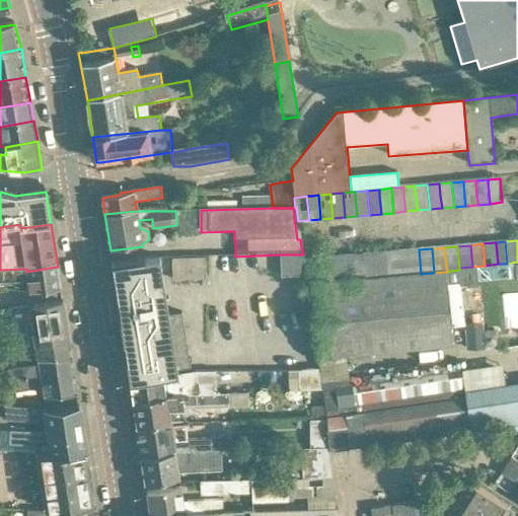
[(419,249),(407,250),(409,275),(421,274),(419,249)]
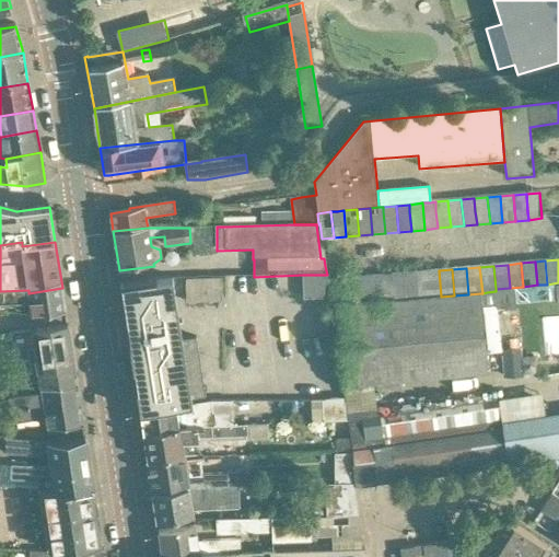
[(424,271),(427,298),(441,297),(439,270),(424,271)]
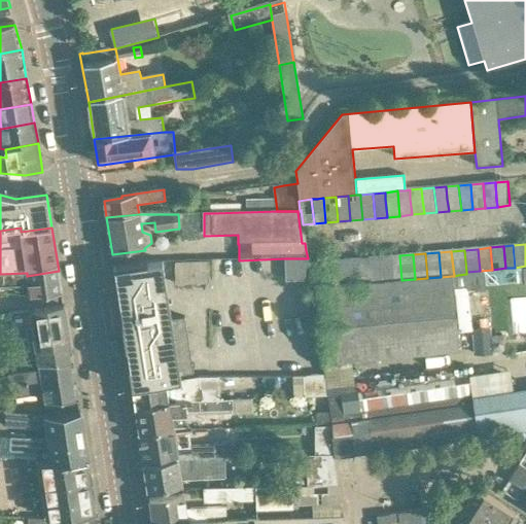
[(387,257),(389,281),(401,280),(399,255),(387,257)]
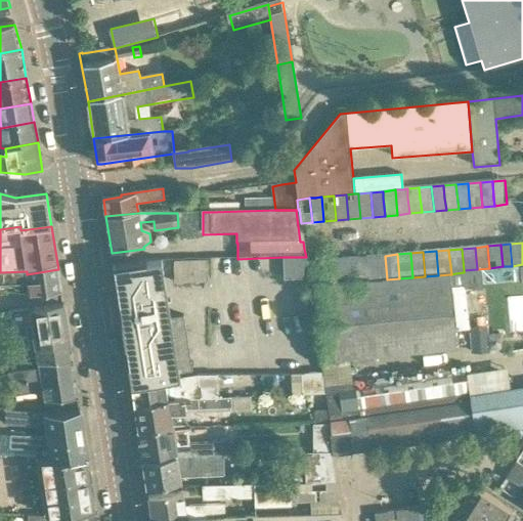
[(385,256),(372,257),(374,281),(386,279),(387,279),(385,256)]
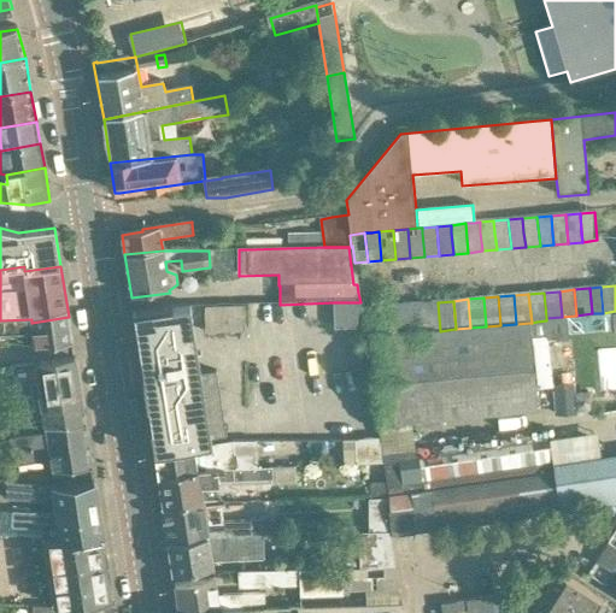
[(350,330),(348,302),(334,302),(335,330),(350,330)]
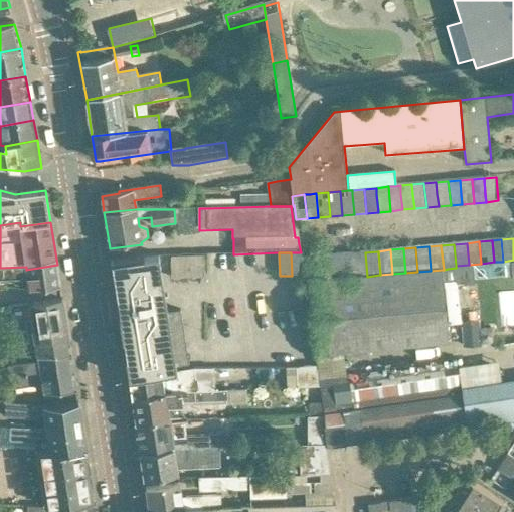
[(298,276),(304,275),(302,258),(301,252),(291,252),(292,276),(298,276)]
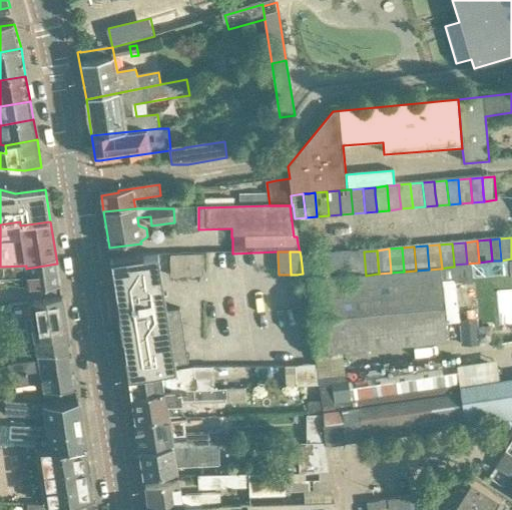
[(354,277),(366,276),(364,251),(351,252),(354,277)]
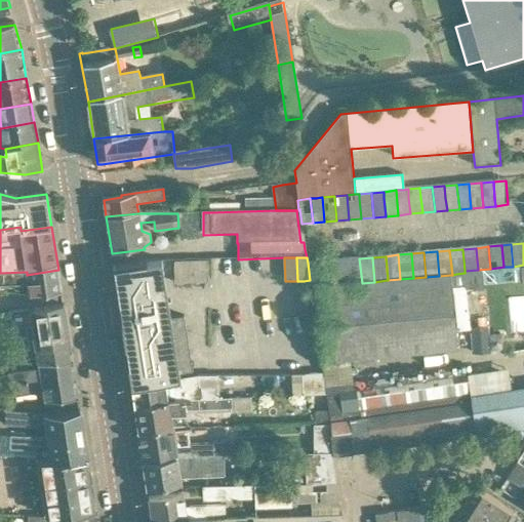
[(359,258),(347,259),(349,284),(362,283),(359,258)]
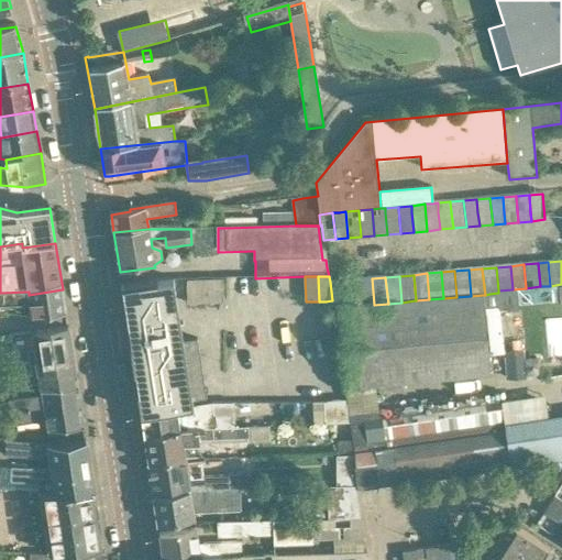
[(372,278),(357,280),(360,306),(374,305),(372,278)]
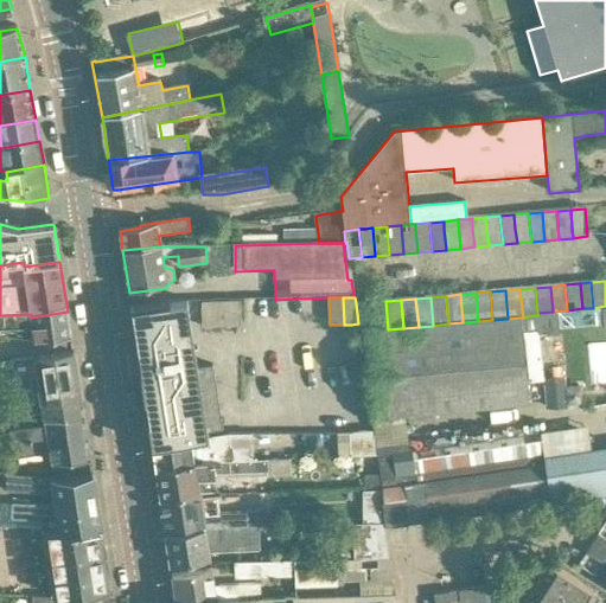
[(244,327),(244,301),(203,302),(203,327),(244,327)]
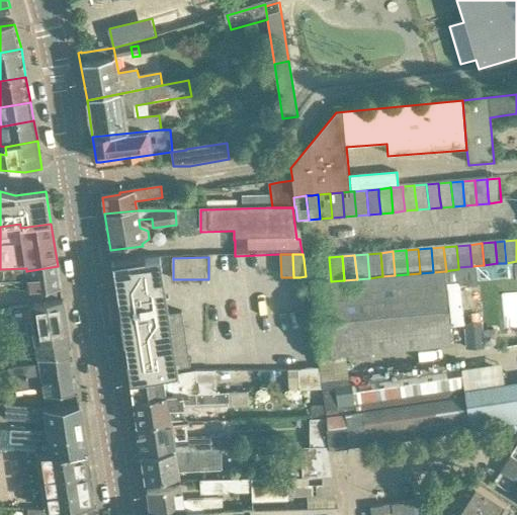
[(329,257),(317,258),(319,283),(331,281),(329,257)]
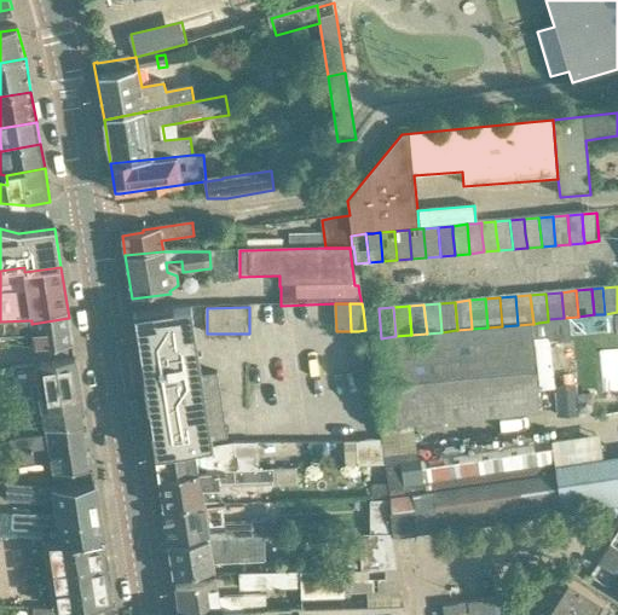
[(133,314),(133,315),(140,359),(142,359),(197,350),(191,308),(133,314)]
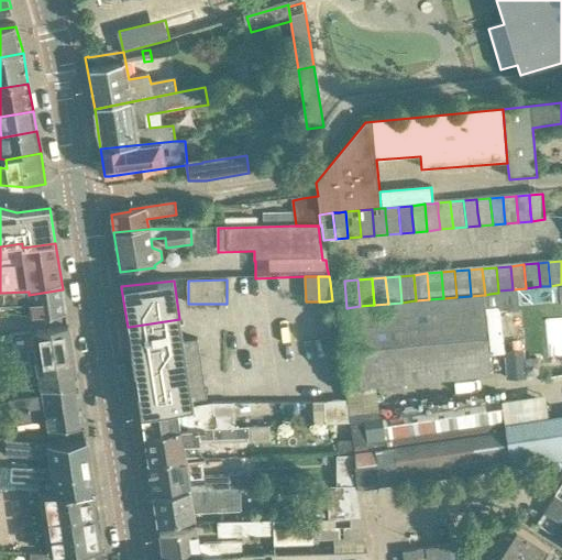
[(346,308),(344,281),(330,282),(332,300),(333,305),(334,309),(341,308),(346,308)]
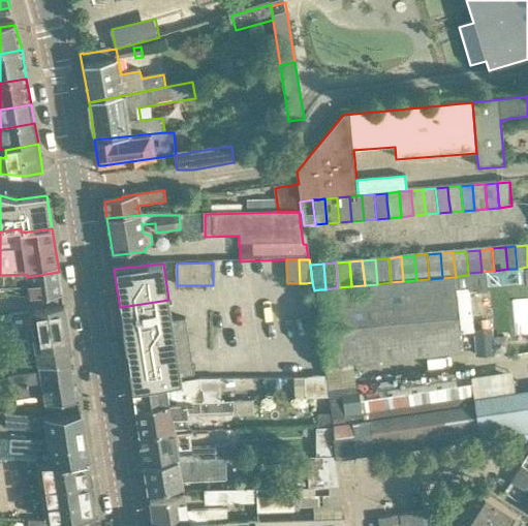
[(526,270),(487,274),(489,289),(527,285),(526,270)]
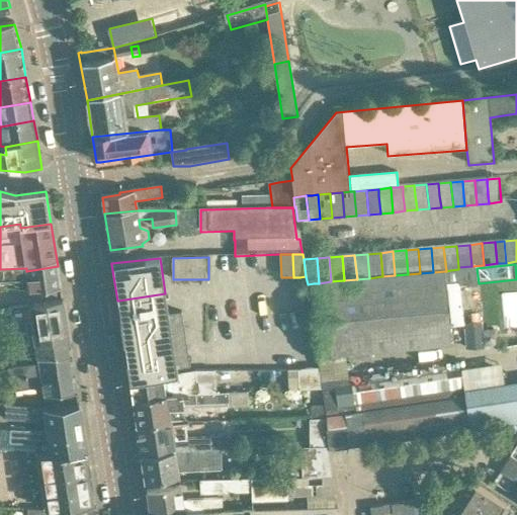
[(26,271),(0,271),(0,281),(28,281),(30,293),(62,290),(58,266),(26,271)]
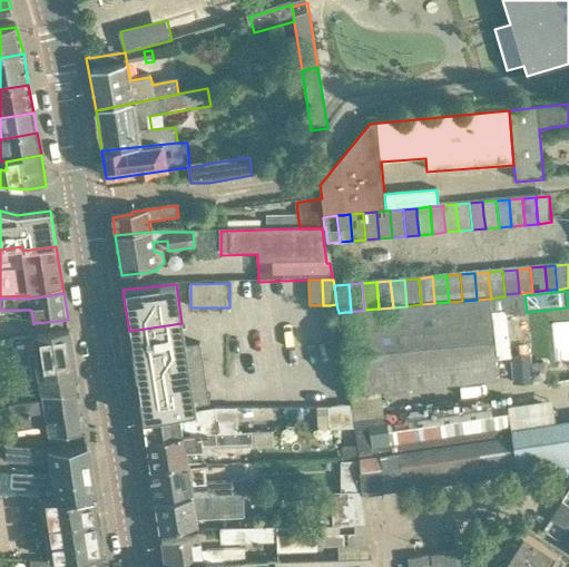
[(491,299),(490,299),(497,361),(511,359),(507,320),(527,318),(527,312),(525,295),(504,296),(496,297),(491,299)]
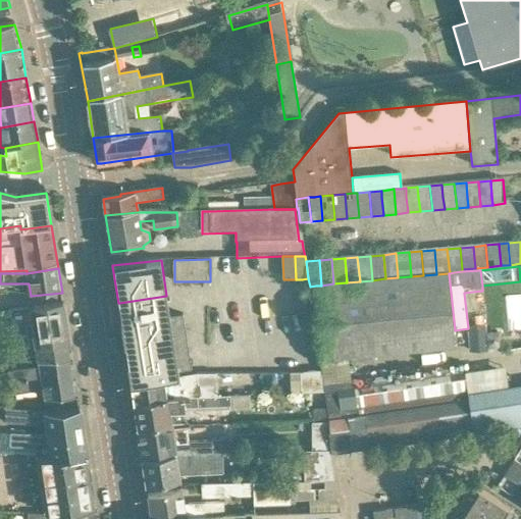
[(384,278),(392,355),(456,349),(455,330),(449,273),(436,274),(423,275),(411,276),(398,277),(385,278),(384,278)]
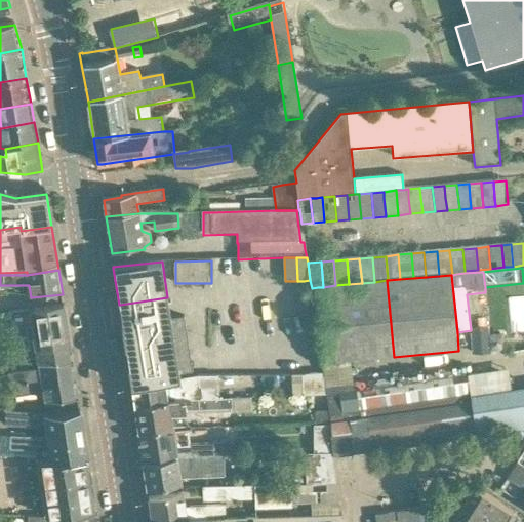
[(323,287),(318,287),(325,363),(394,357),(387,280),(374,282),(362,283),(349,284),(335,285),(323,287)]
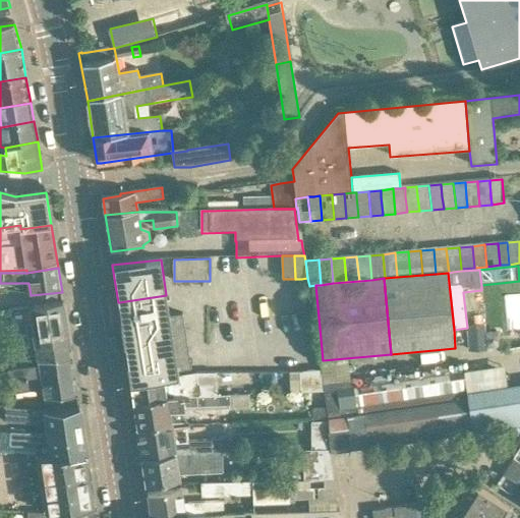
[(122,324),(170,317),(168,305),(166,295),(119,302),(120,313),(122,324)]
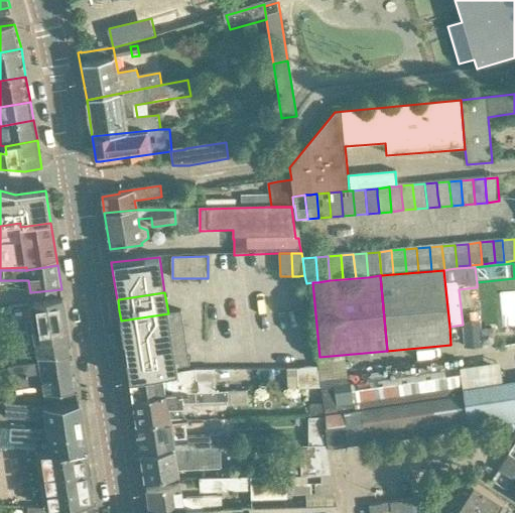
[(25,322),(28,345),(36,344),(69,338),(62,301),(30,305),(32,321),(25,322)]
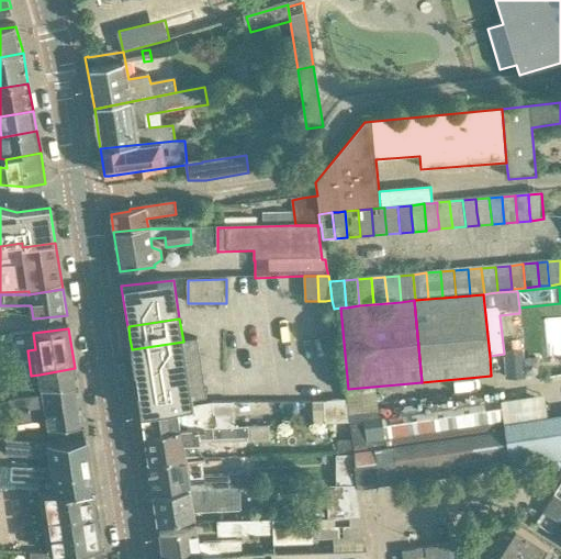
[(198,341),(183,342),(132,349),(131,349),(137,392),(174,387),(199,383),(204,383),(198,341)]
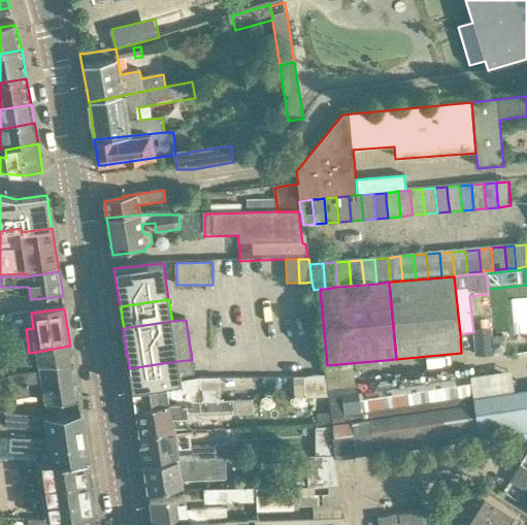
[(480,332),(474,337),(478,360),(494,358),(495,361),(508,358),(506,335),(492,337),(492,330),(480,332)]
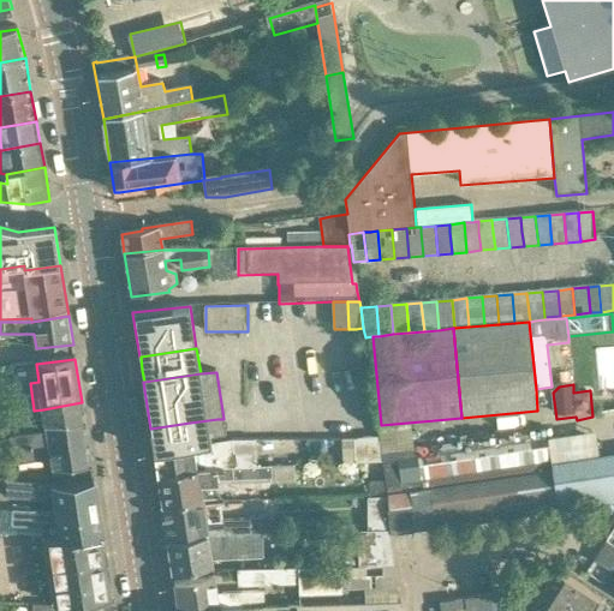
[(45,419),(46,429),(85,423),(82,402),(43,409),(34,411),(18,413),(19,419),(31,421),(45,419)]
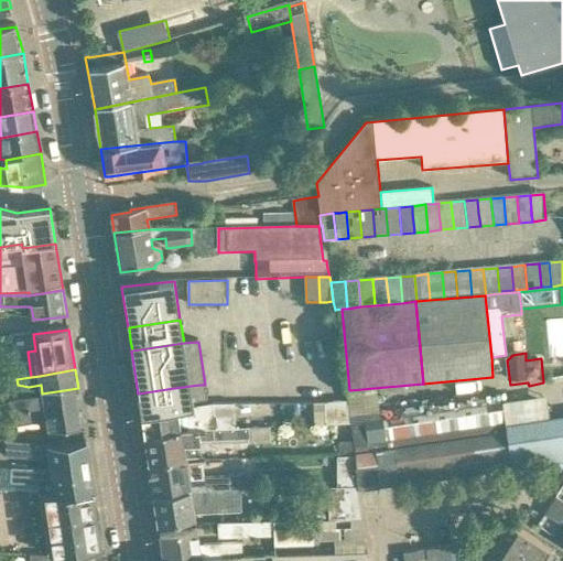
[(141,416),(194,408),(193,402),(207,401),(205,385),(199,385),(174,388),(138,394),(141,416)]
